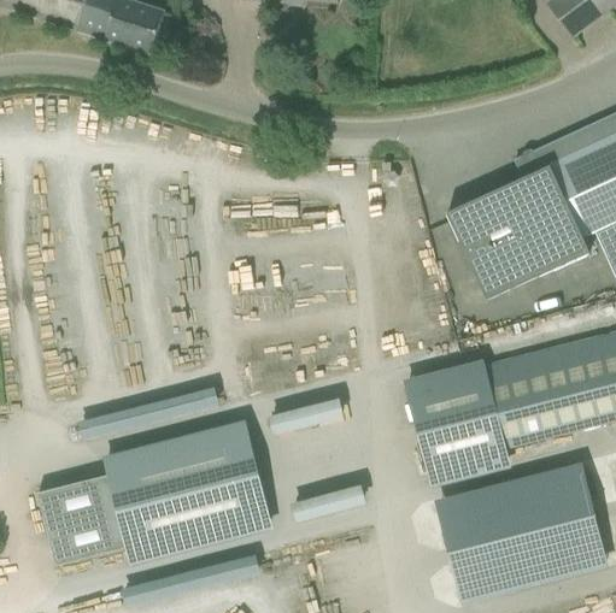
[(0,3),(52,21),(58,0),(0,0),(0,3)]
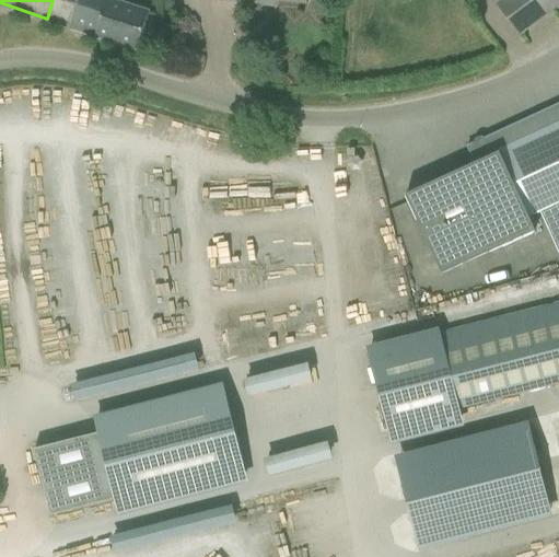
[(53,0),(47,19),(136,47),(148,10),(118,0),(53,0)]
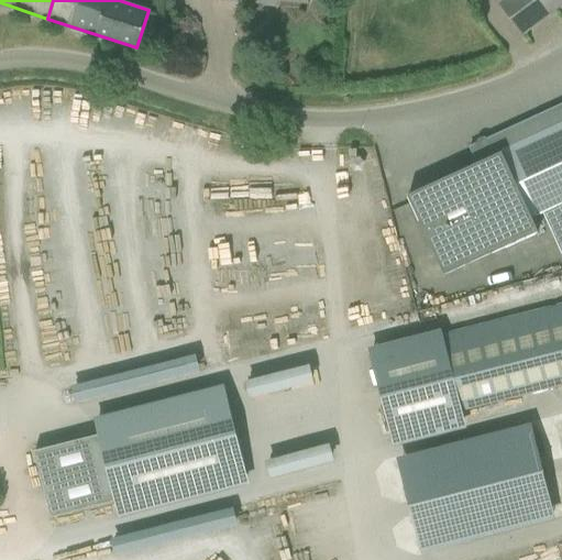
[(499,0),(498,1),(509,14),(522,32),(561,1),(561,0),(499,0)]
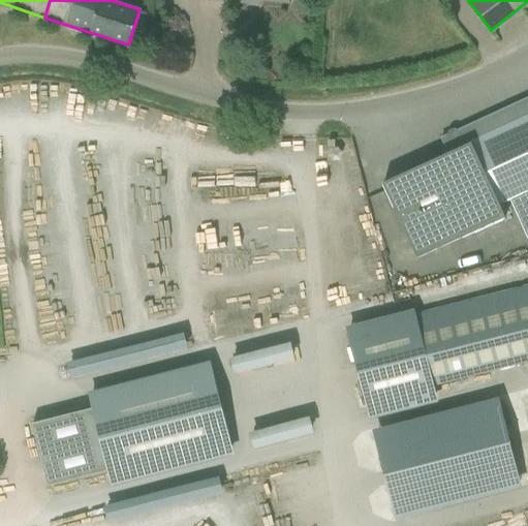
[(149,24),(145,35),(156,39),(160,28),(149,24)]
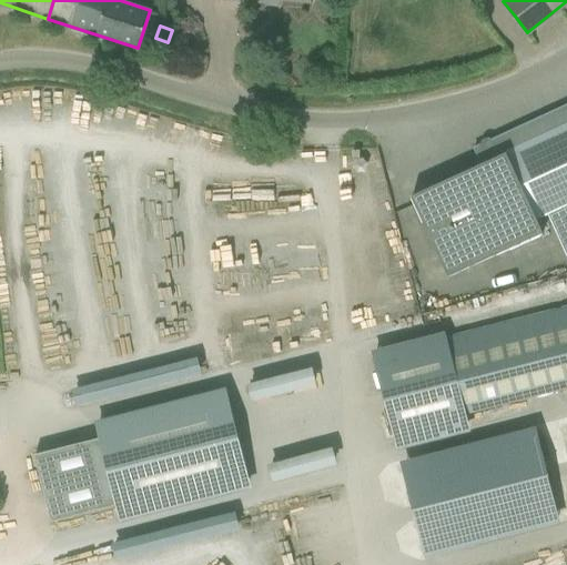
[(481,163),(411,195),(419,215),(441,260),(448,274),(542,231),(535,218),(546,212),(566,258),(566,102),(473,147),(481,163)]
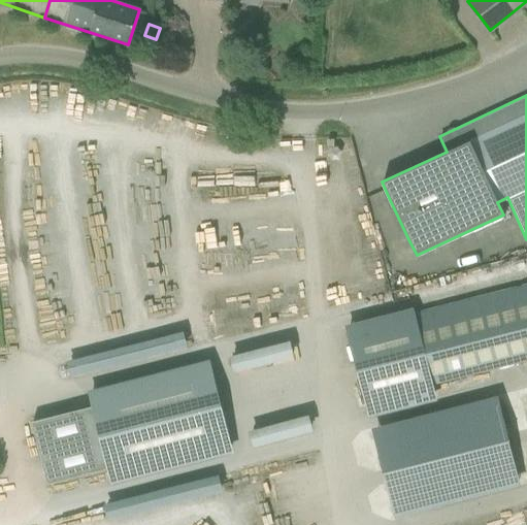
[(526,283),(414,312),(432,384),(526,358),(526,283)]
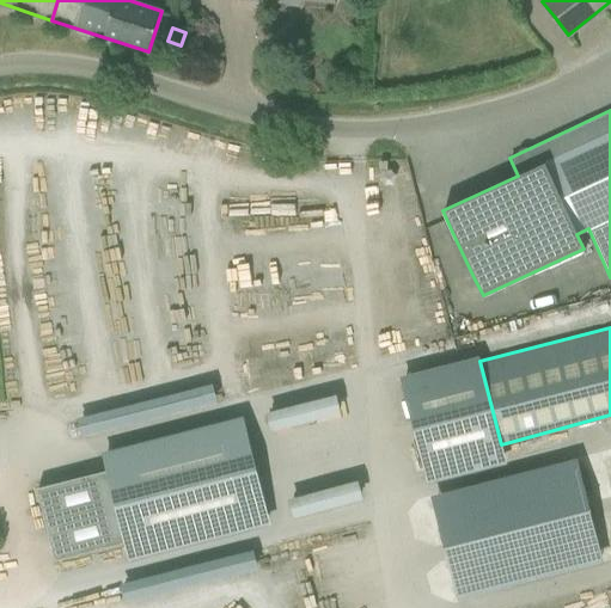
[(346,393),(279,411),(283,430),(350,412),(346,393)]
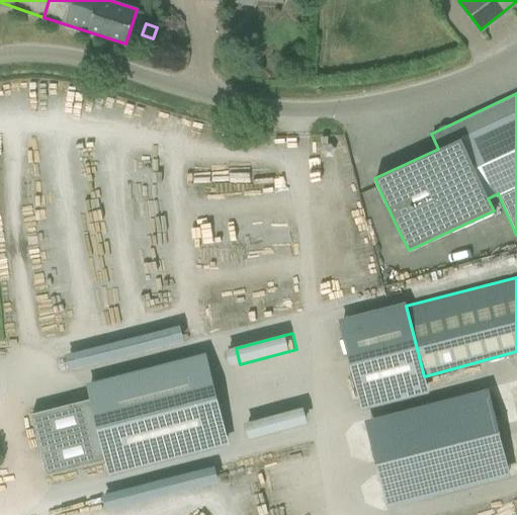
[(30,413),(47,474),(107,458),(110,473),(230,443),(206,352),(86,382),(91,398),(30,413)]
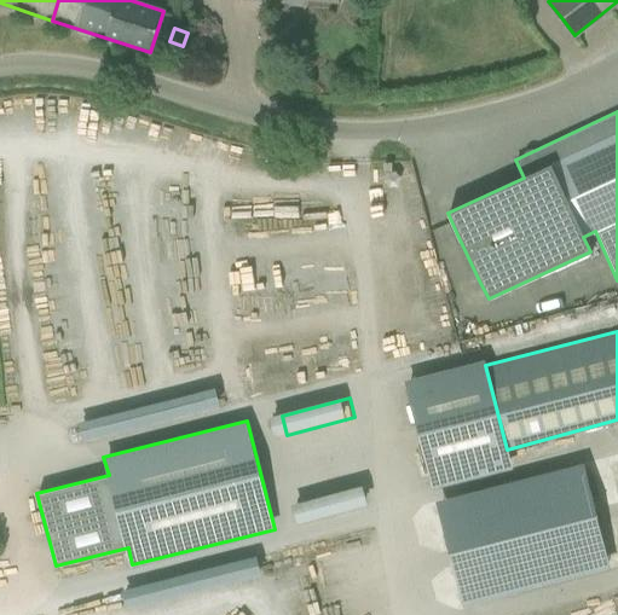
[(472,601),(617,572),(617,552),(601,464),(451,493),(472,601)]
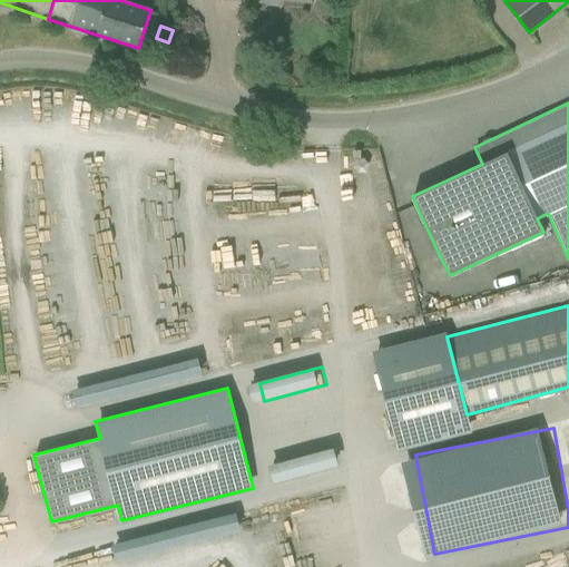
[(280,463),(284,480),(347,463),(343,447),(280,463)]
